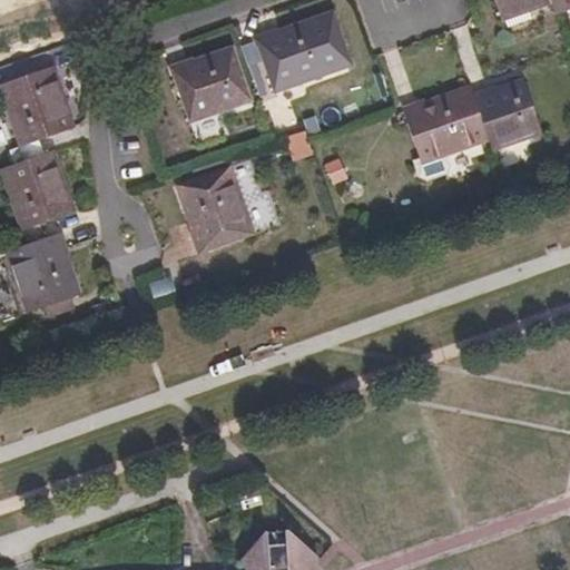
[(569,6),(569,0),(498,0),(504,18),(554,1),(558,11),(569,6)]
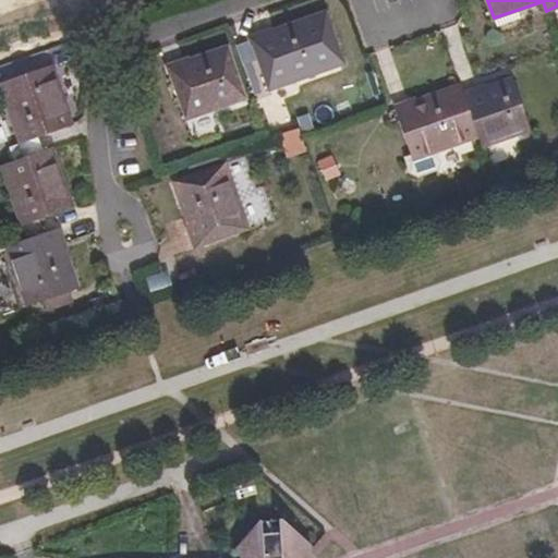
[(346,61),(327,10),(254,35),(273,86),(346,61)]
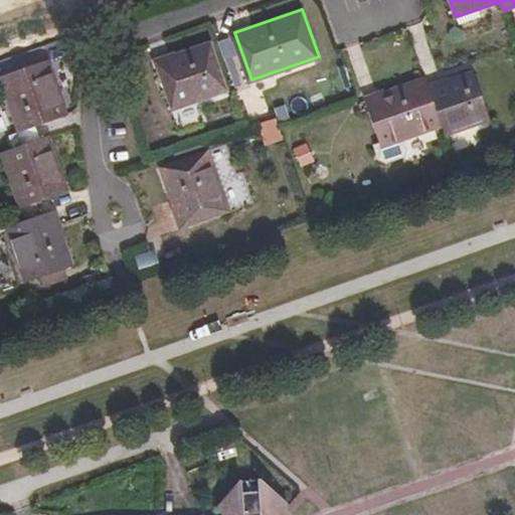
[(227,88),(210,40),(157,58),(173,106),(227,88)]
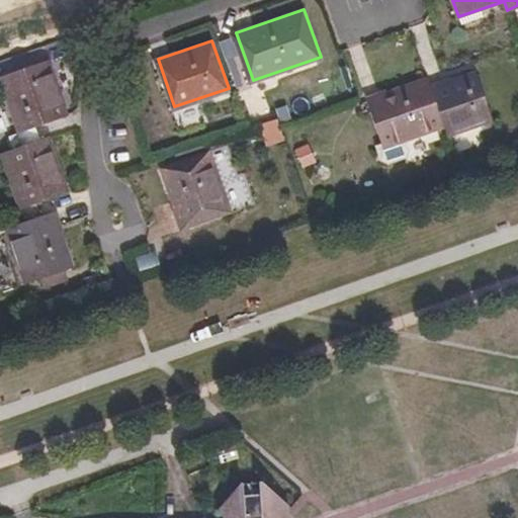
[(136,56),(152,99),(157,98),(161,109),(157,110),(160,118),(172,114),(149,51),(136,56)]
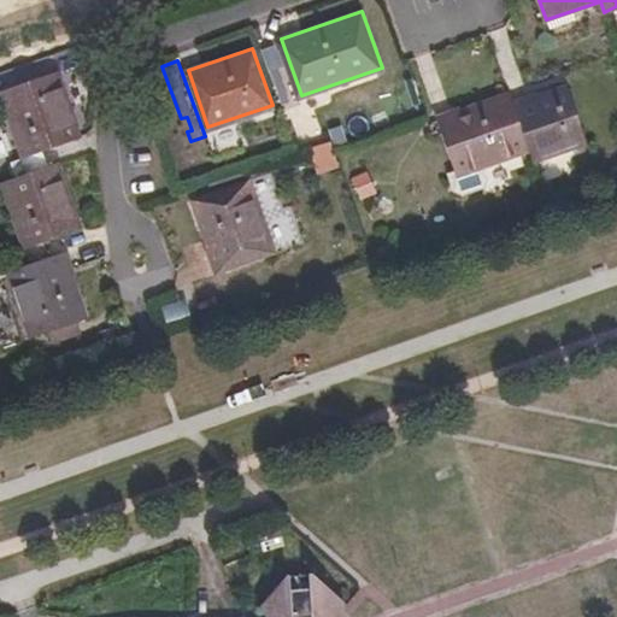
[(34,335),(92,315),(69,247),(52,252),(47,240),(86,225),(62,160),(51,163),(45,150),(83,135),(59,70),(1,89),(24,156),(16,159),(21,175),(4,181),(28,248),(18,251),(23,264),(10,269),(34,335)]
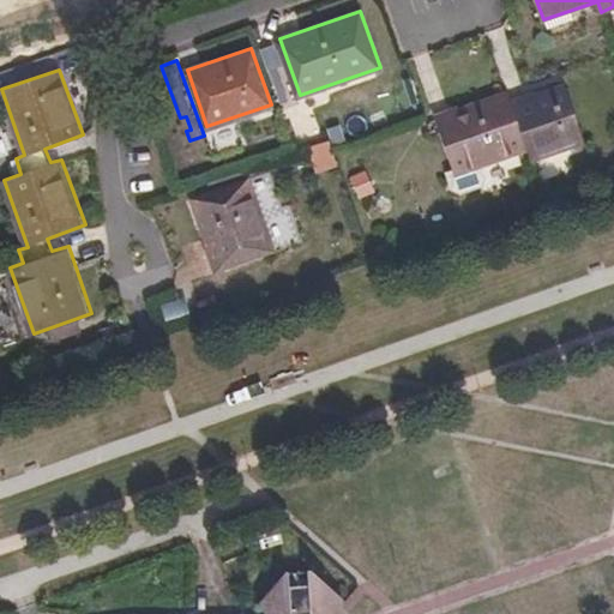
[(585,140),(565,83),(515,101),(510,90),(435,115),(455,172),(529,149),(533,157),(585,140)]
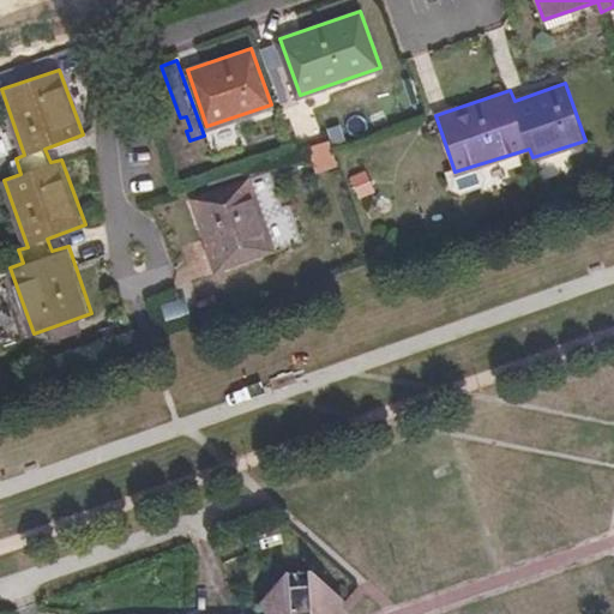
[(331,142),(309,144),(311,166),(332,164),(331,142)]
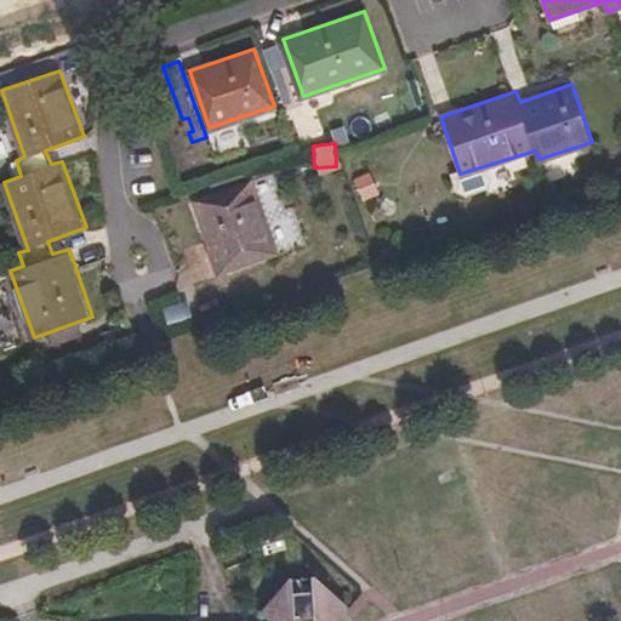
[(352,180),(360,200),(377,194),(368,172),(352,180)]
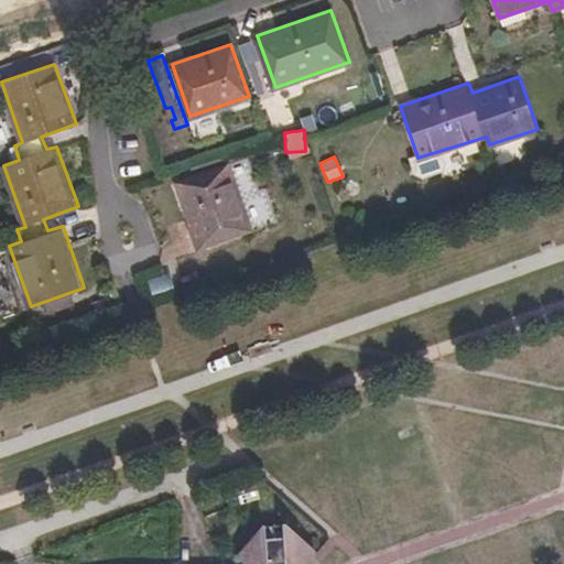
[(253,229),(230,163),(177,182),(202,247),(253,229)]
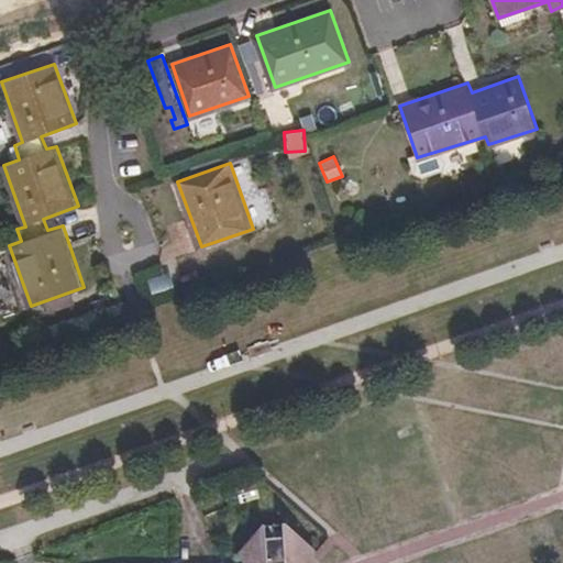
[(306,562),(318,551),(289,525),(266,525),(236,554),(245,562),(306,562)]
